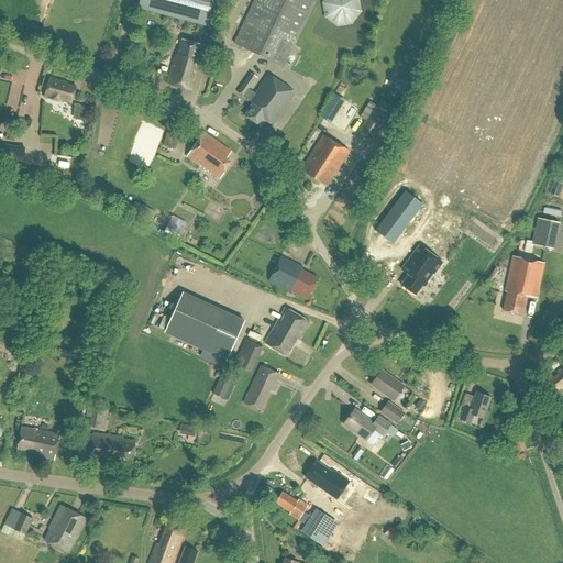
[(141,0),(140,9),(207,26),(213,0),(141,0)]
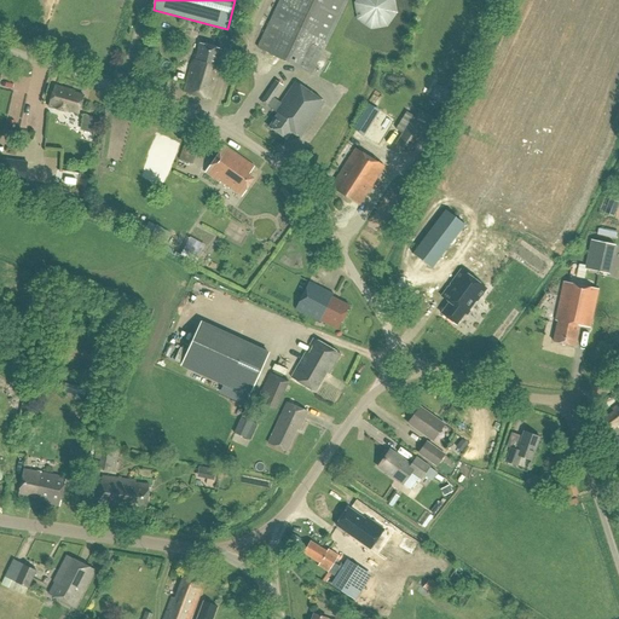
[(311,73),(346,0),(279,0),(258,46),(311,73)]
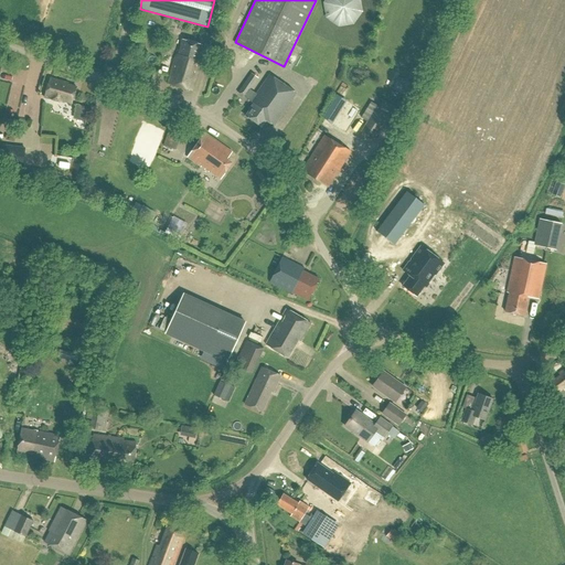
[(352,24),(358,20),(360,13),(361,7),(359,0),(324,0),(323,7),(323,14),(327,20),(332,24),(339,28),(345,28),(352,24)]
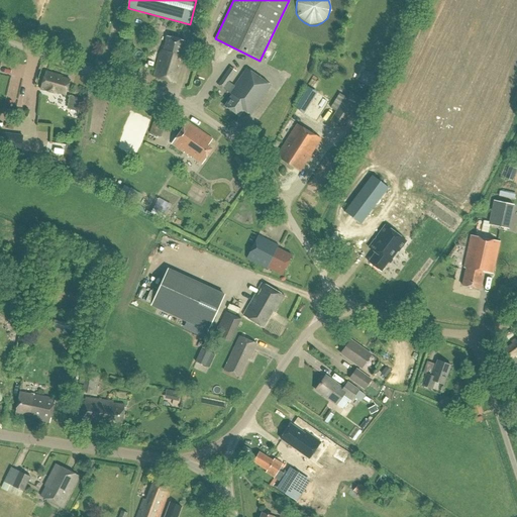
[(180,57),(185,41),(168,36),(164,52),(161,50),(153,76),(175,83),(183,58),(180,57)]
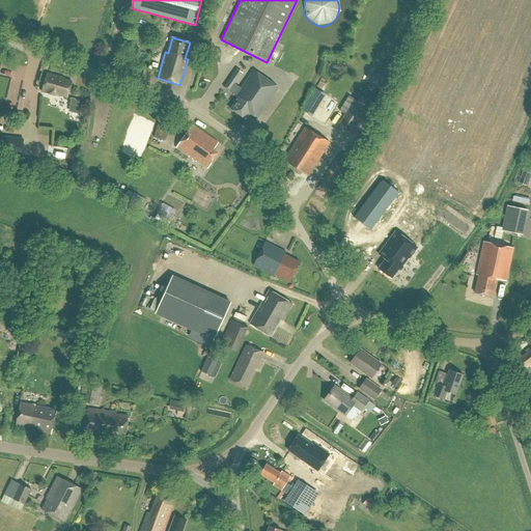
[(252,71),(240,87),(235,84),(243,74),(235,70),(223,88),(238,98),(229,109),(245,119),(249,113),(256,118),(277,88),(252,71)]
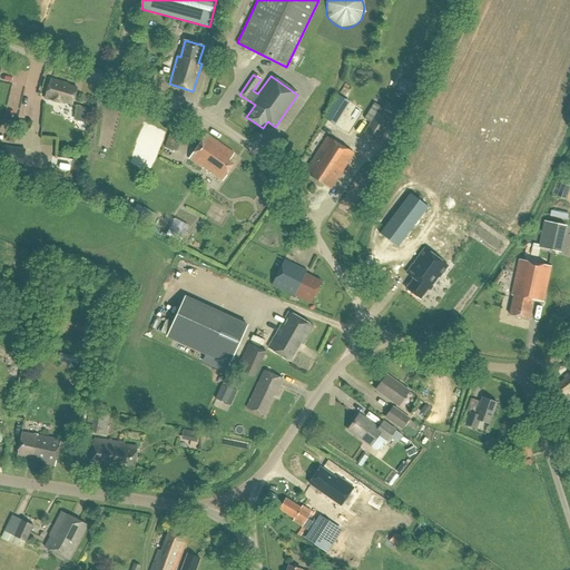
[(341,79),(334,94),(343,97),(350,82),(341,79)]
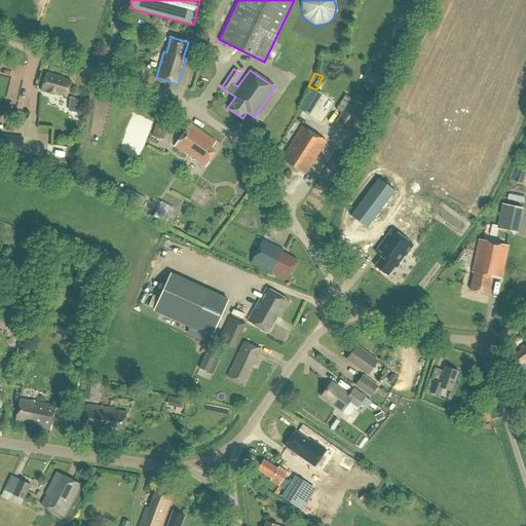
[(374,87),(379,90),(384,78),(379,75),(374,87)]
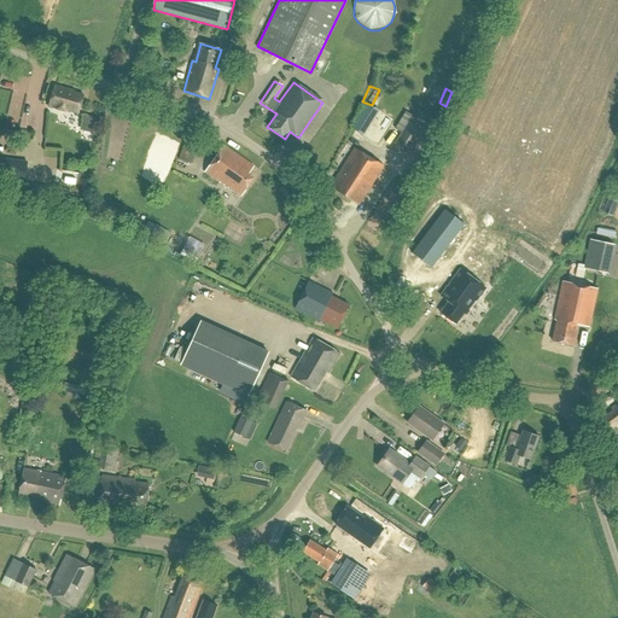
[(64,92),(54,89),(51,104),(60,106),(59,109),(80,115),(86,95),(64,91),(64,92)]
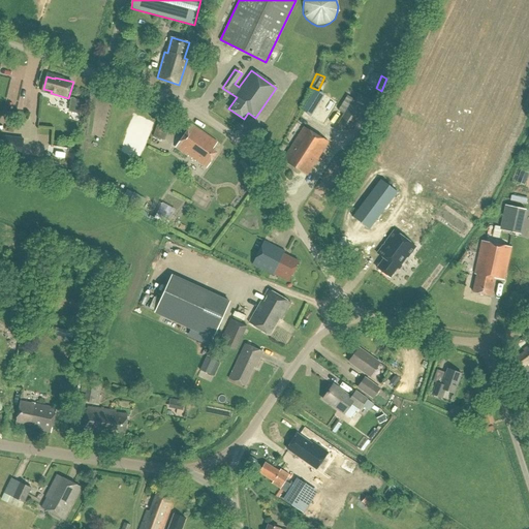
[(67,114),(63,120),(70,123),(73,117),(67,114)]
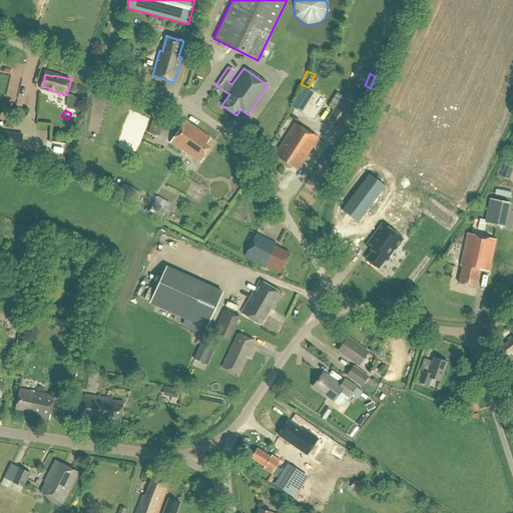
[(198,164),(211,147),(206,144),(210,138),(186,121),(170,143),(198,164)]
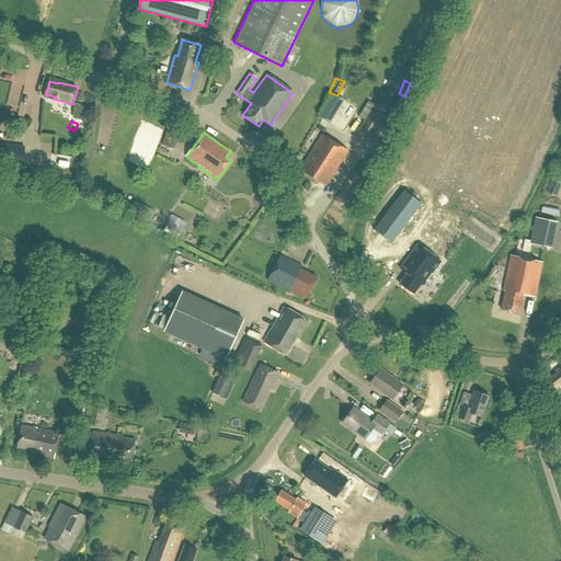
[(325,185),(348,150),(322,134),(299,169),(325,185)]
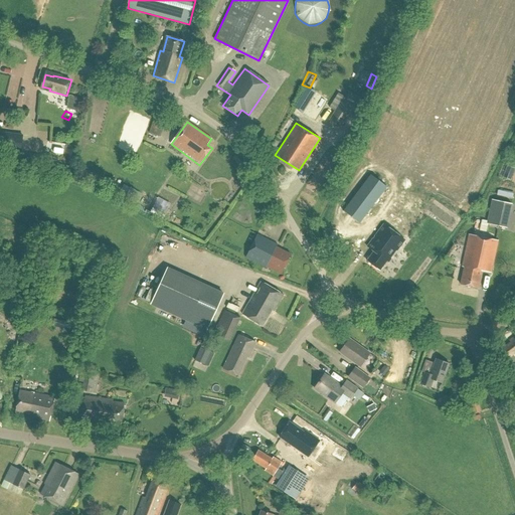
[(511,181),(514,169),(503,165),(499,177),(511,181)]
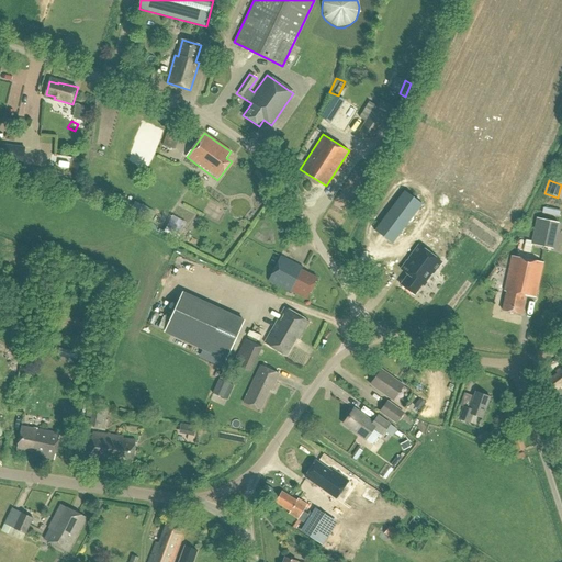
[(144,205),(161,206),(161,191),(145,190),(144,205)]
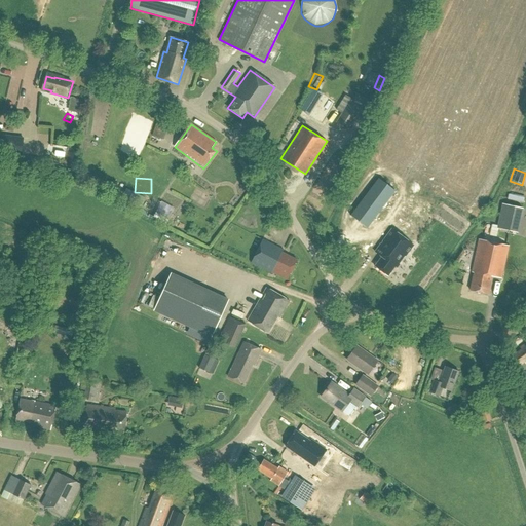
[(378,179),(350,216),(367,228),(395,191),(378,179)]
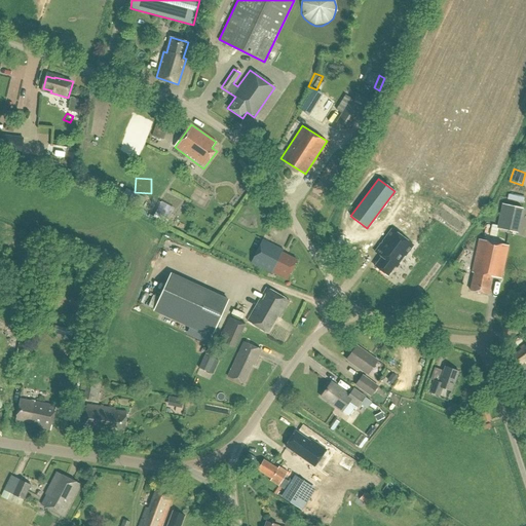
[(505,190),(504,195),(520,199),(522,194),(505,190)]
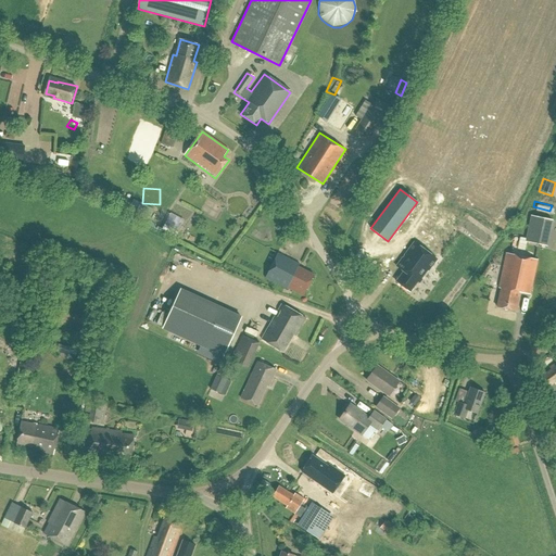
[(171,214),(162,230),(176,238),(185,222),(171,214)]
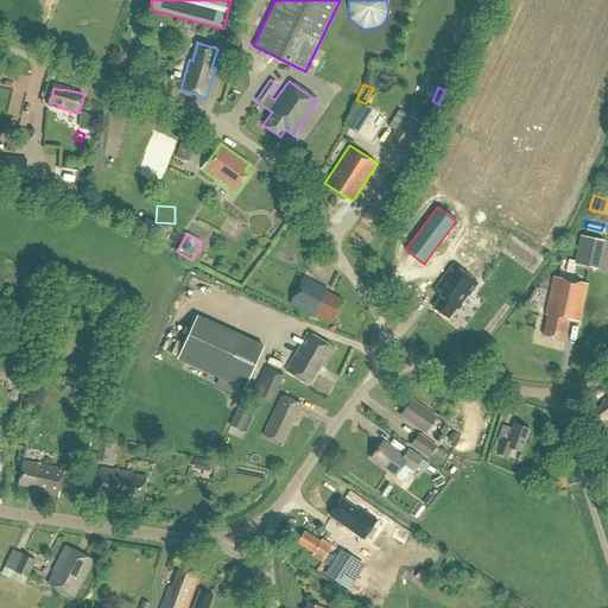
[(599,270),(605,241),(581,236),(575,264),(599,270)]
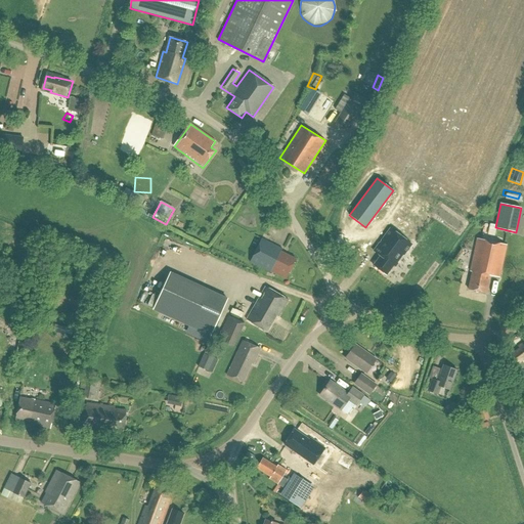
[(287,277),(296,260),(280,252),(282,248),(262,237),(249,262),(270,272),(271,270),(287,277)]
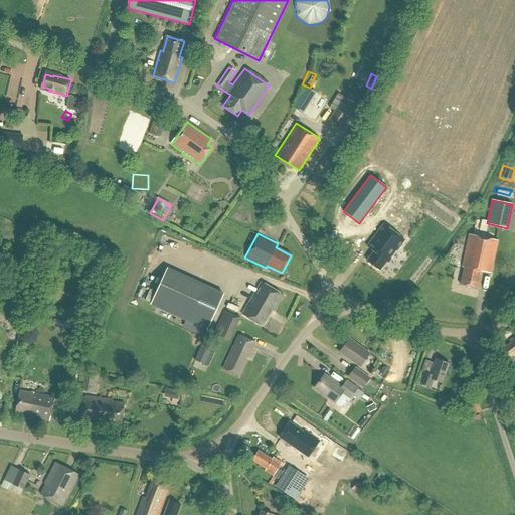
[(498,240),(469,234),(462,268),(464,268),(460,285),(478,289),(482,272),(491,274),(498,240)]
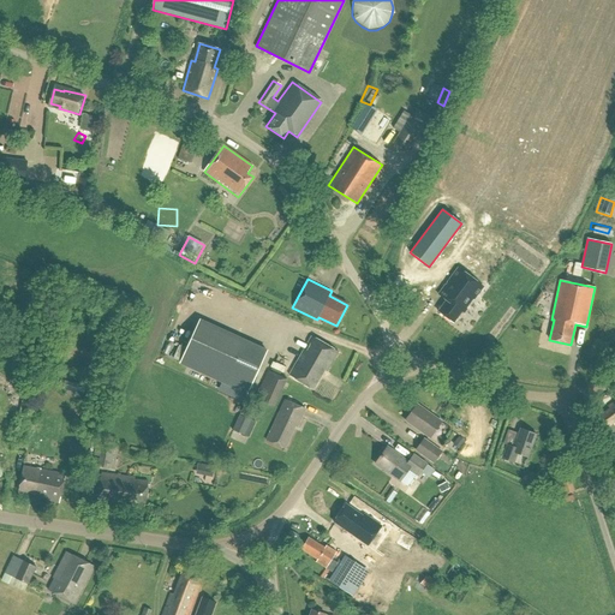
[(445,298),(436,310),(453,322),(461,310),(445,298)]
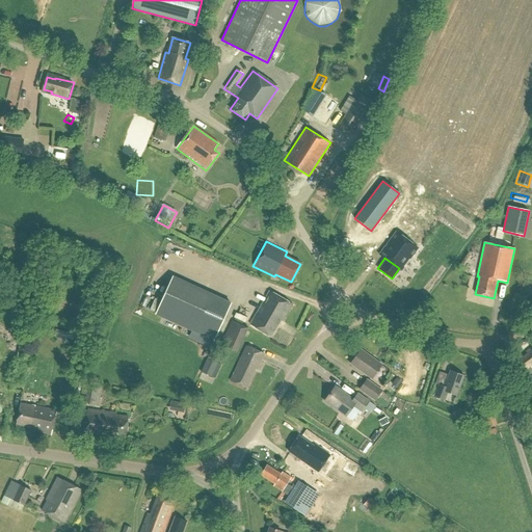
[(282,321),(292,303),(268,291),(249,325),(270,336),(280,320),(282,321)]
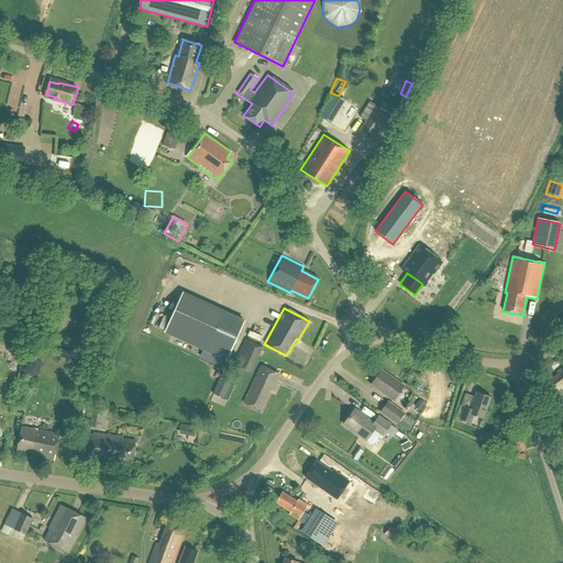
[(214,334),(206,352),(228,362),(245,323),(224,313),(214,334)]
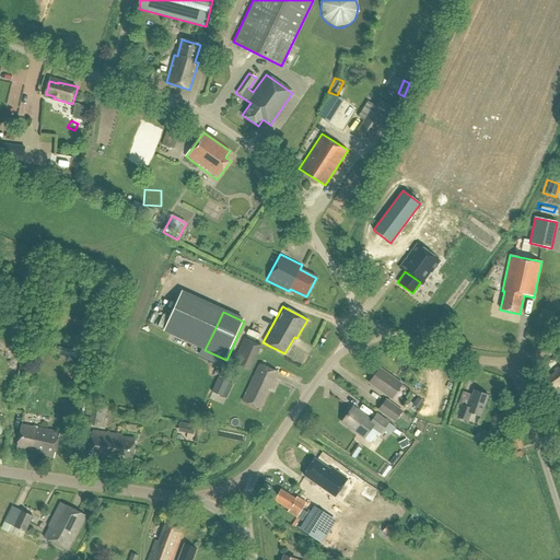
[(251,371),(261,346),(244,338),(233,363),(251,371)]
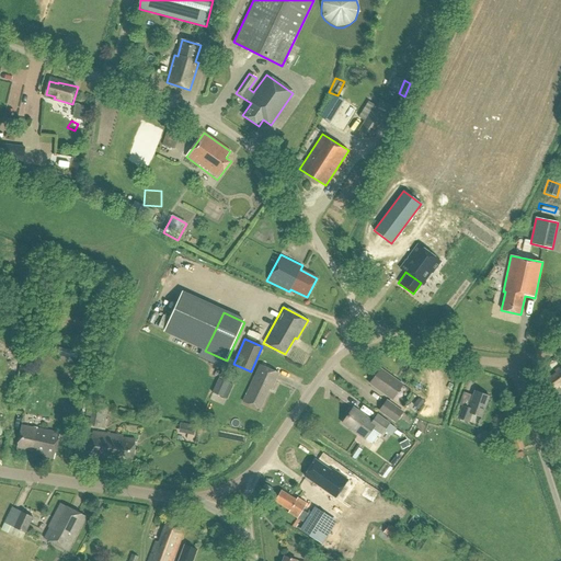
[(26,381),(33,352),(23,350),(16,379),(26,381)]
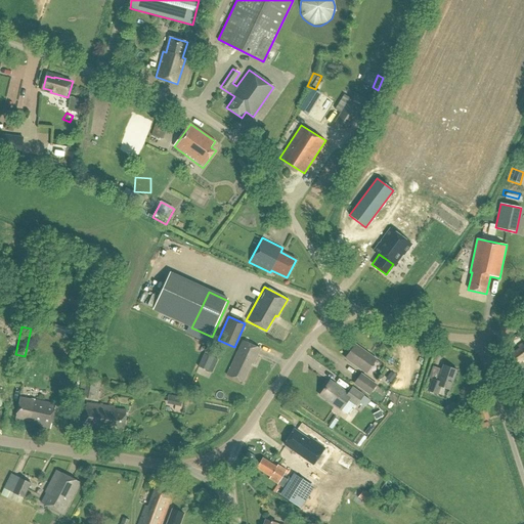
[(254,363),(260,349),(242,341),(226,375),(243,381),(251,362),(254,363)]
